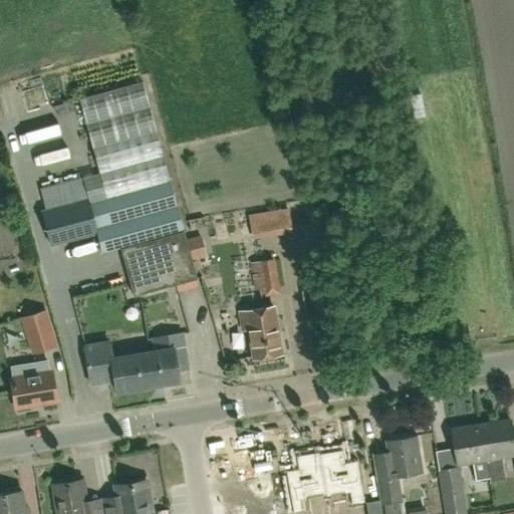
[(37,191),(42,211),(51,246),(98,233),(103,253),(120,248),(134,296),(198,278),(142,81),(78,99),(99,174),(37,191)]
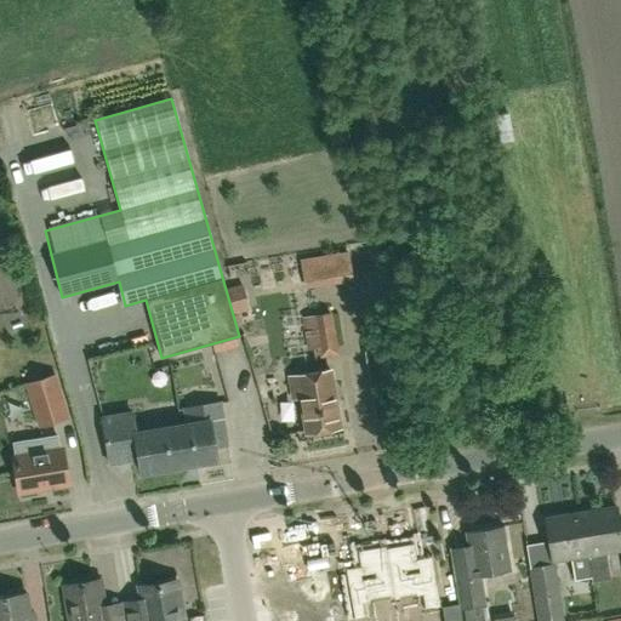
[(353,254),(305,261),(309,291),(358,283),(353,254)]
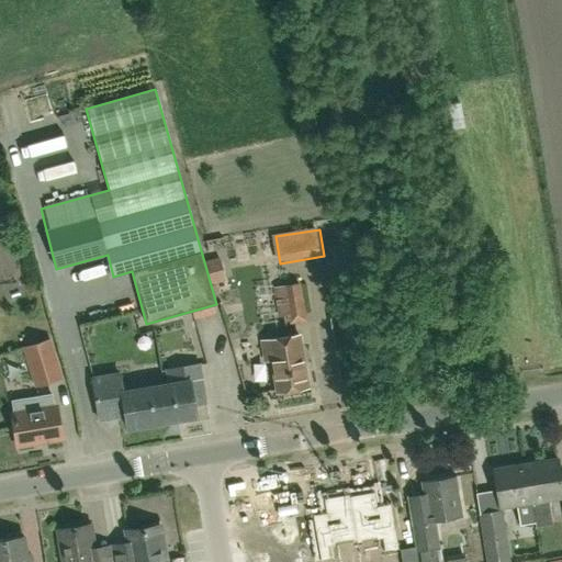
[(225,259),(209,263),(216,288),(232,282),(225,259)]
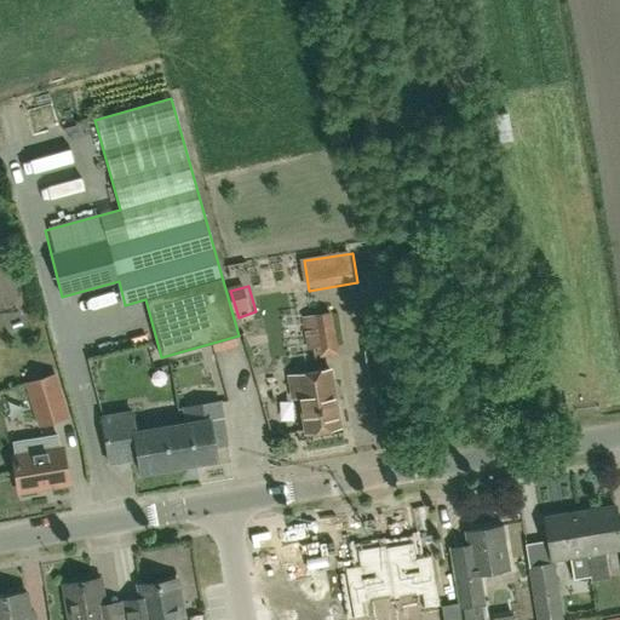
[(309,346),(336,344),(332,313),(305,315),(309,346)]
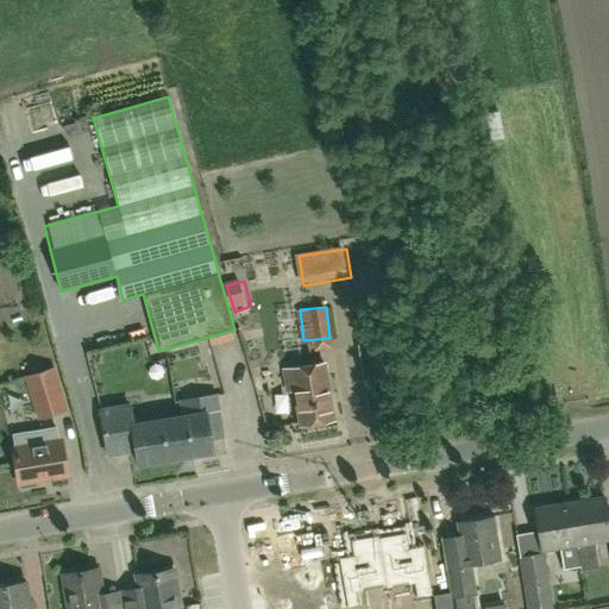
[(301,425),(334,419),(324,363),(283,370),(288,390),(295,389),(301,425)]
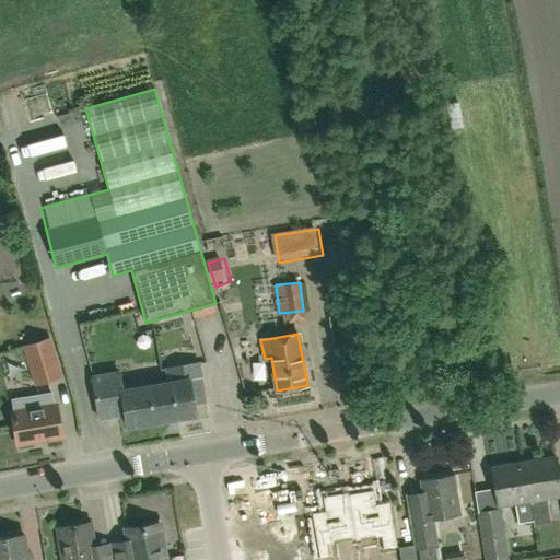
[(61,377),(49,339),(24,347),(36,385),(61,377)]
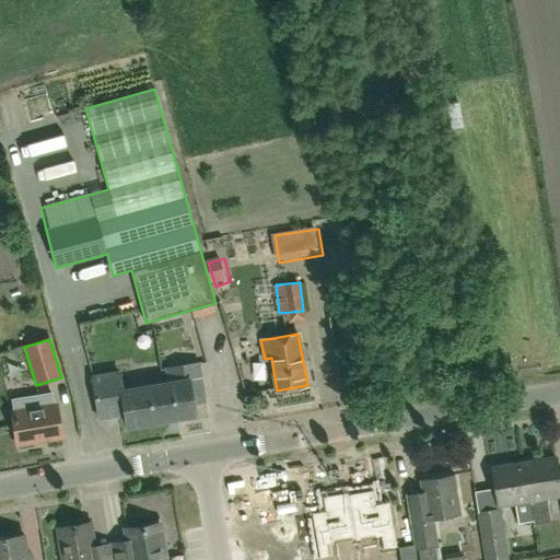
[(166,369),(168,383),(171,383),(177,419),(197,416),(195,403),(207,401),(200,363),(166,369)]
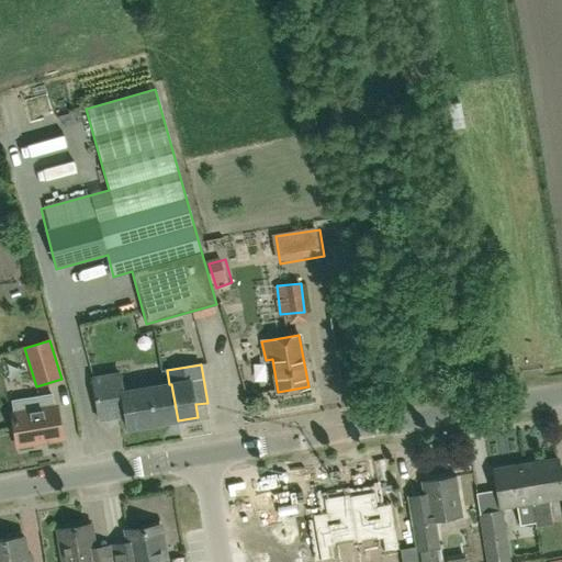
[(171,384),(169,384),(123,392),(120,374),(93,379),(100,419),(126,415),(128,429),(178,420),(171,384)]
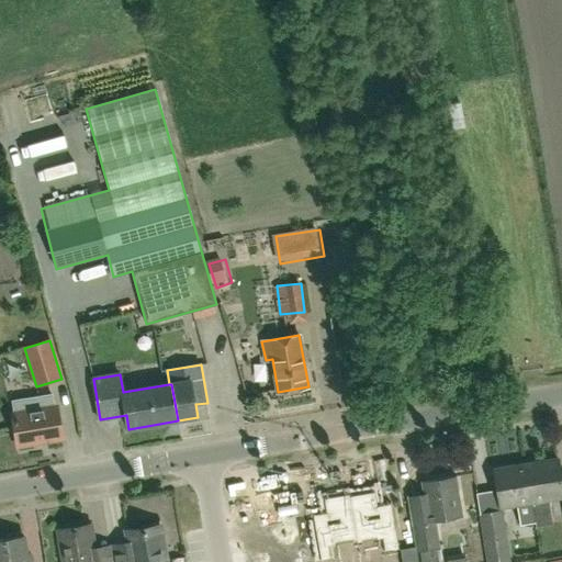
[(63,440),(56,405),(13,413),(20,447),(63,440)]
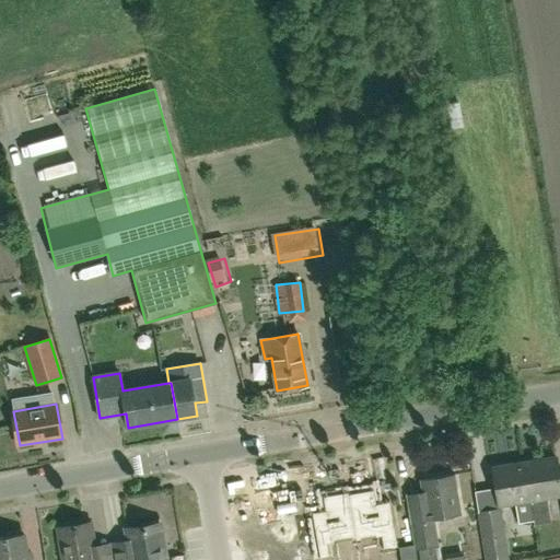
[(547,496),(559,492),(559,476),(556,456),(524,463),(534,521),(535,524),(551,521),(547,496)]
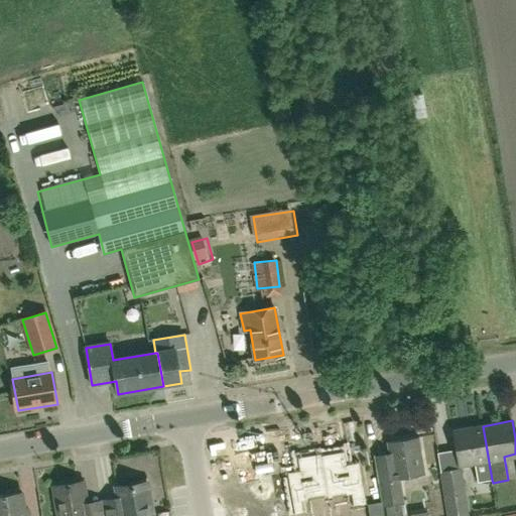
[(492,480),(483,426),(453,431),(460,466),(473,463),(477,482),(492,480)]
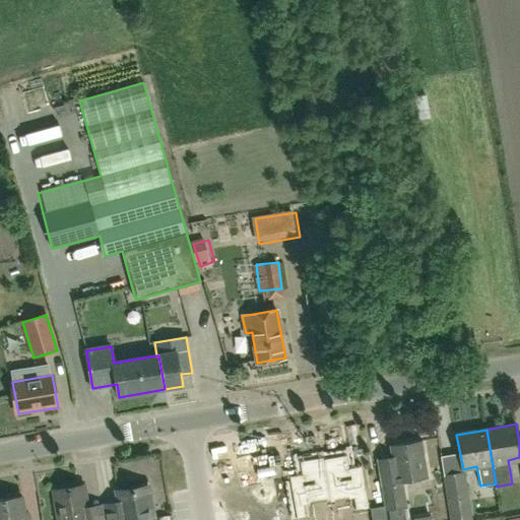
[(405,519),(403,507),(407,506),(403,481),(428,477),(423,441),(390,446),(391,457),(378,459),(381,479),(386,509),(388,509),(389,519),(405,519)]
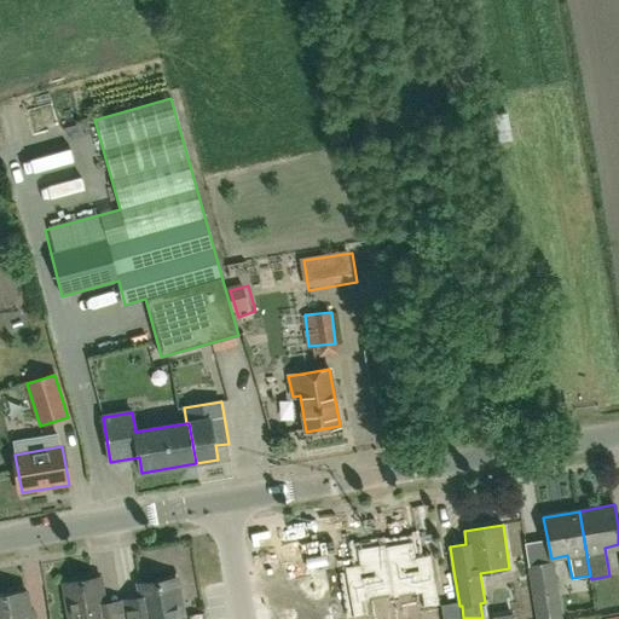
[(379,539),(359,543),(360,548),(356,548),(358,563),(343,567),(352,618),(369,614),(366,601),(392,596),(393,596),(385,545),(386,545),(385,543),(380,544),(379,539)]
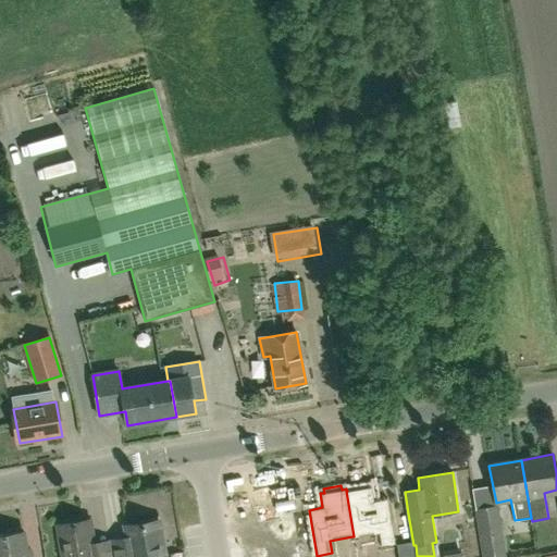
[(347,491),(346,491),(354,536),(353,536),(353,539),(378,534),(380,547),(395,544),(387,498),(373,500),(371,486),(347,491)]
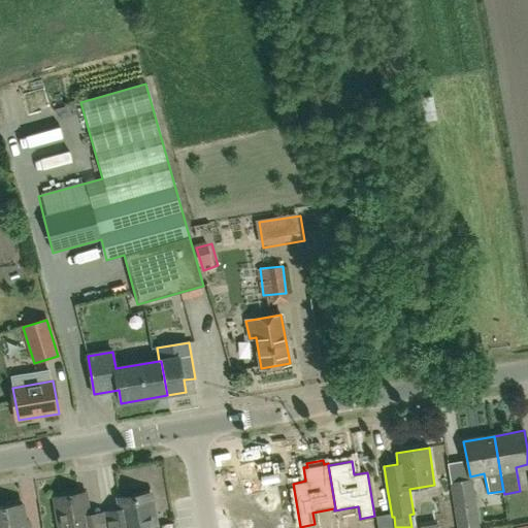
[(254,472),(235,475),(238,495),(242,494),(248,523),(267,520),(268,527),(294,527),(288,494),(288,493),(274,496),(270,477),(270,473),(255,476),(254,472)]
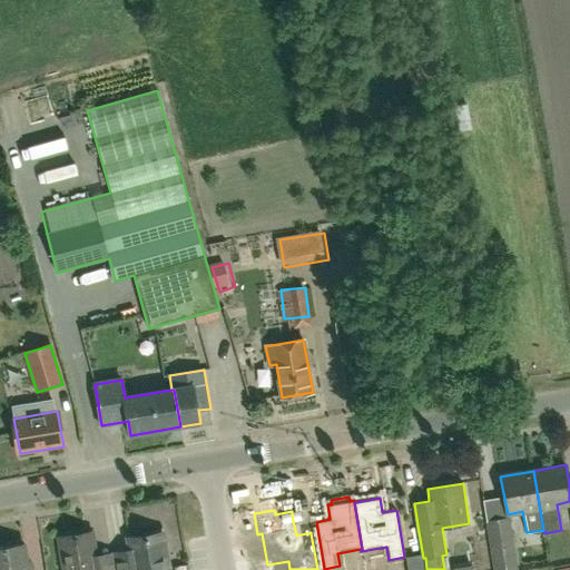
[(509,519),(489,522),(494,552),(513,549),(509,519)]
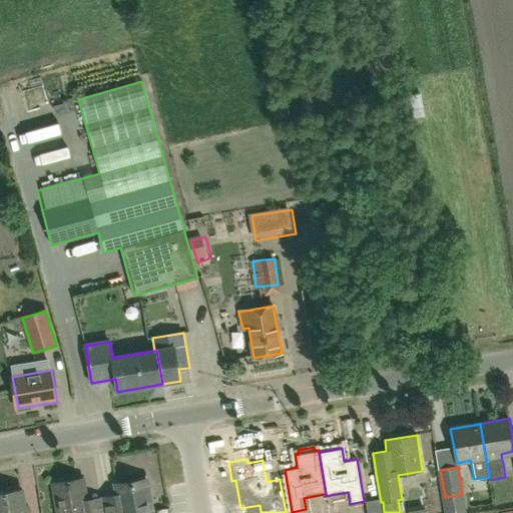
[(101,512),(99,497),(85,500),(82,479),(53,483),(57,512),(101,512)]
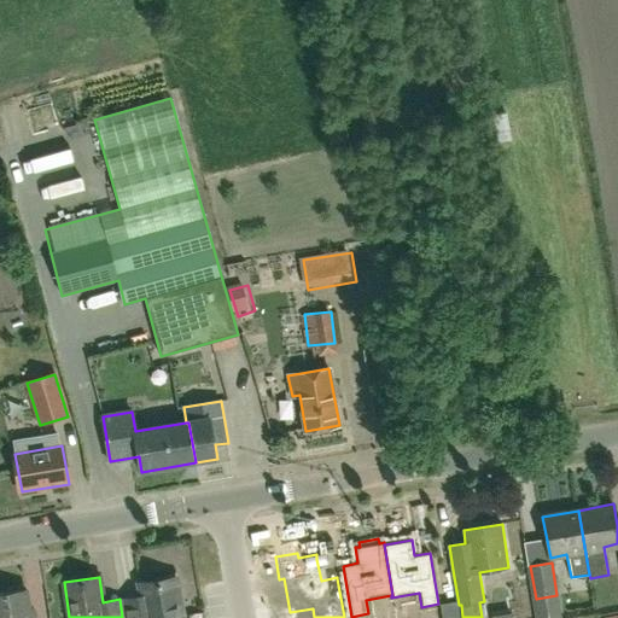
[(182,617),(176,577),(140,584),(141,595),(120,599),(122,617),(182,617)]
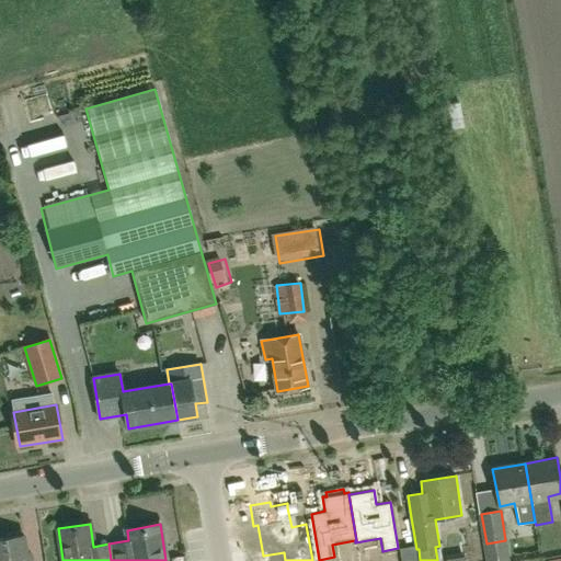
[(0,560),(27,560),(24,536),(0,539),(0,560)]
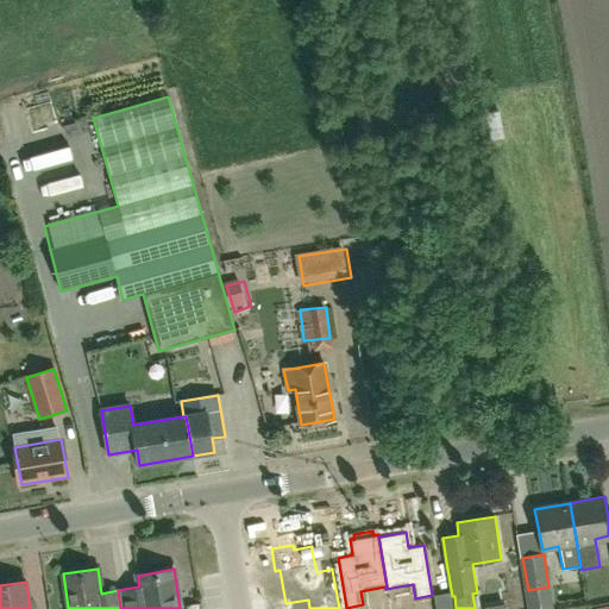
[(452,608),(451,592),(434,595),(435,608),(452,608)]
